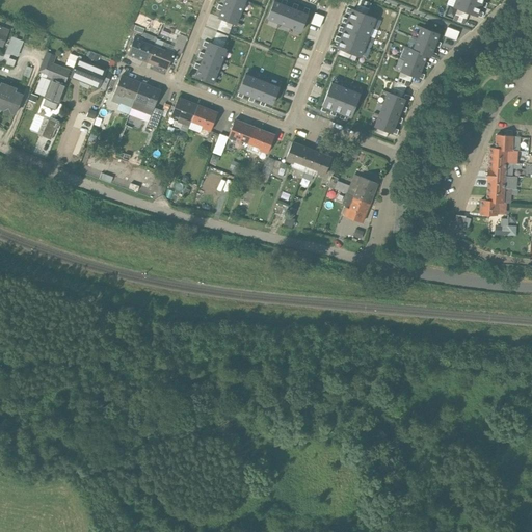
[(245,2),(240,0),(225,0),(223,6),(240,12),(245,2)]
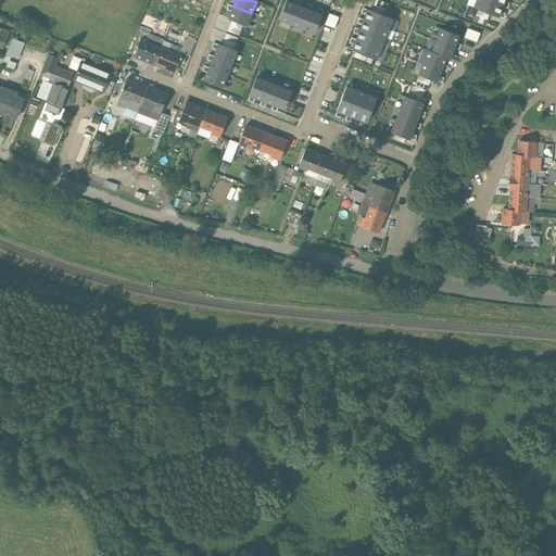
[(498,17),(503,8),(483,0),(477,0),(474,8),(498,17)]
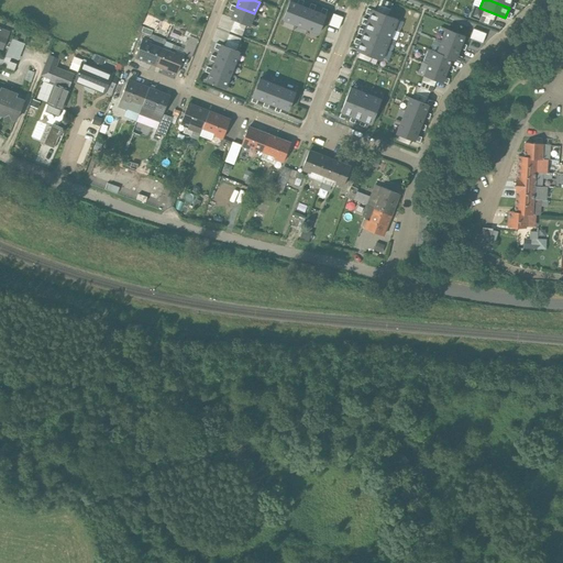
[(302,6),(290,1),(283,20),(295,24),(302,6)]
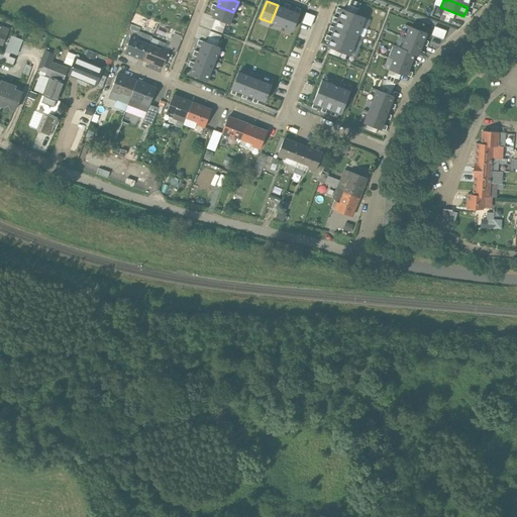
[(278,5),(271,22),(282,26),(288,9),(278,5)]
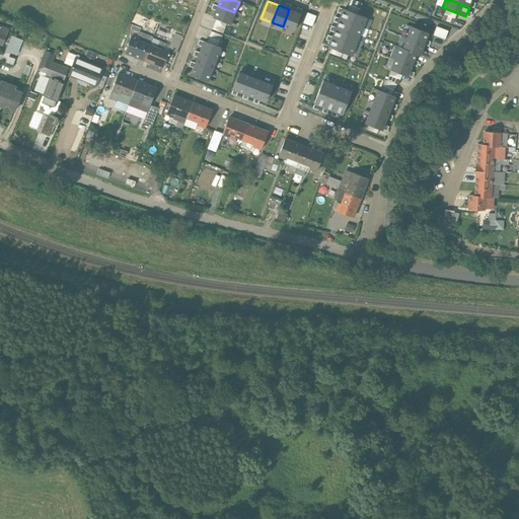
[(234,12),(218,6),(214,17),(230,23),(234,12)]
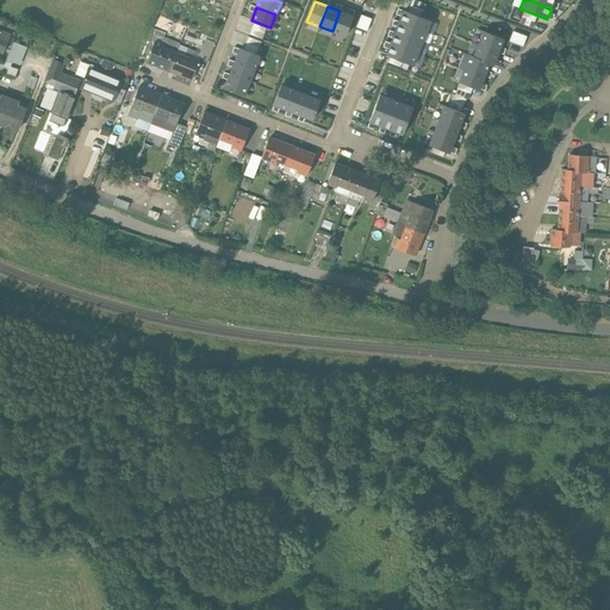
[(340,11),(332,31),(346,36),(353,17),(340,11)]
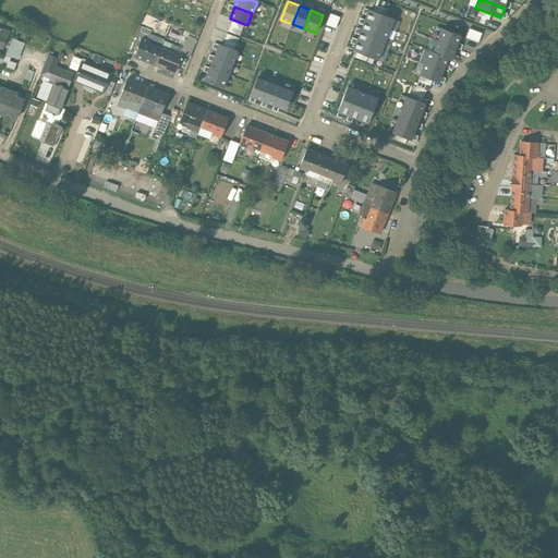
[(393,20),(370,10),(365,20),(390,29),(393,20)]
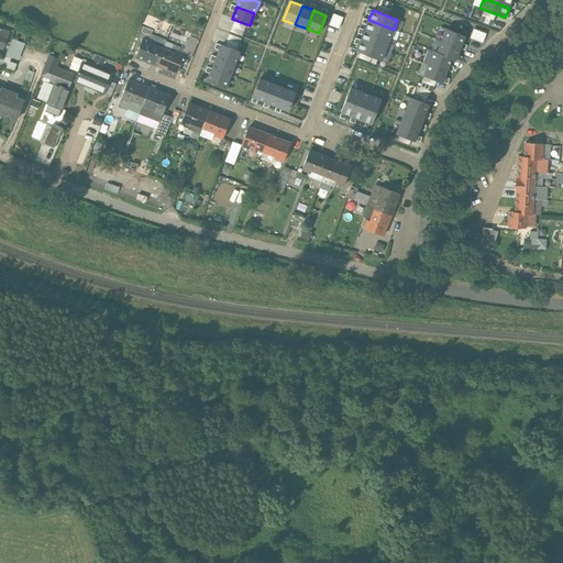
[(338,28),(341,15),(331,13),(328,24),(338,28)]
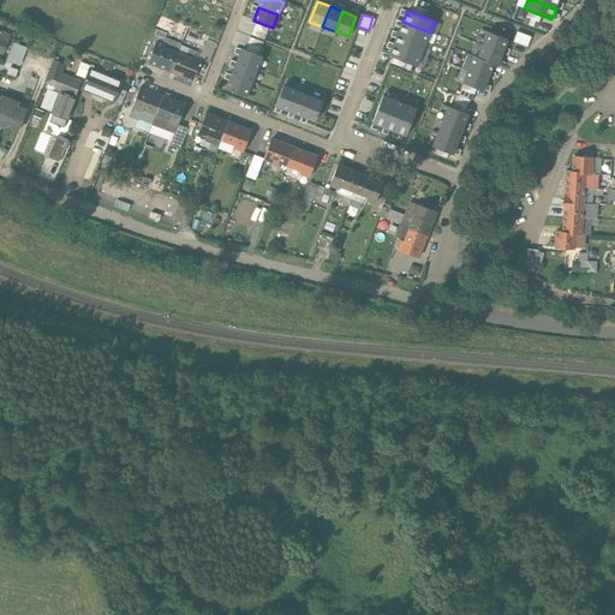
[(430,33),(402,22),(399,33),(425,43),(430,33)]
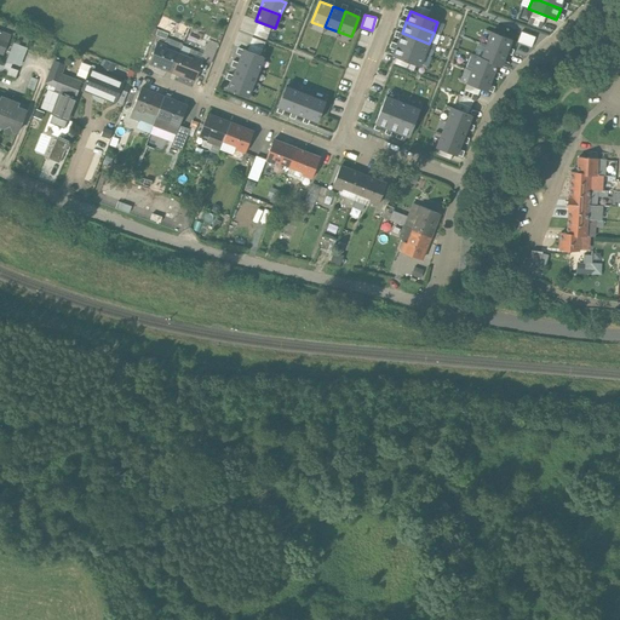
[(168,34),(154,28),(151,35),(166,41),(166,40),(168,34)]
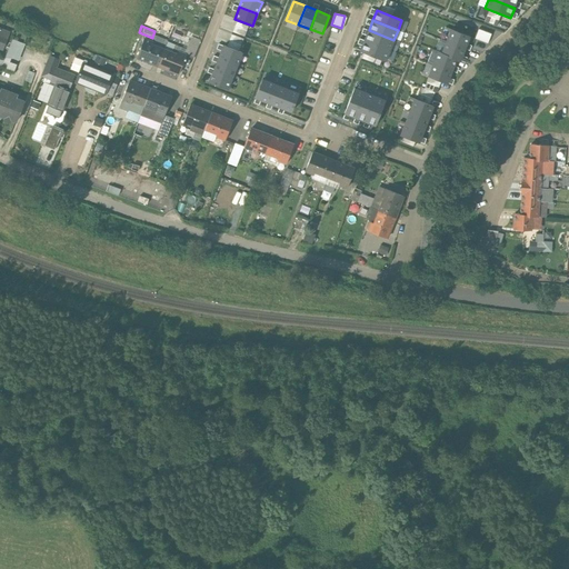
[(9,33),(0,29),(0,48),(2,49),(9,33)]
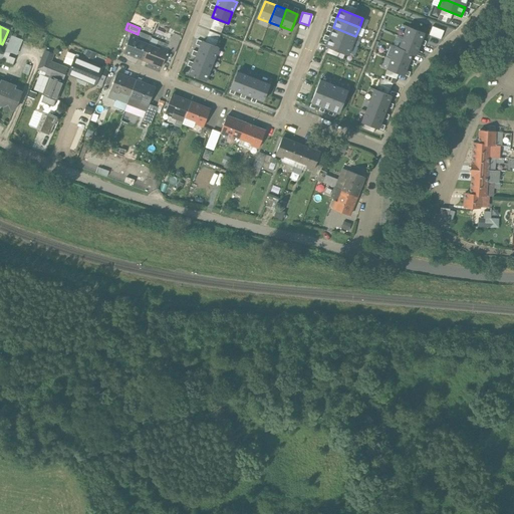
[(355,36),(333,27),(329,37),(352,45),(355,36)]
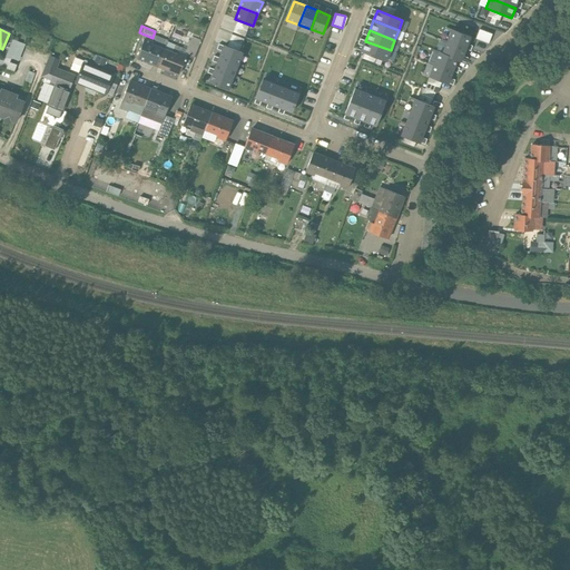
[(452,30),(448,42),(465,49),(470,37),(452,30)]
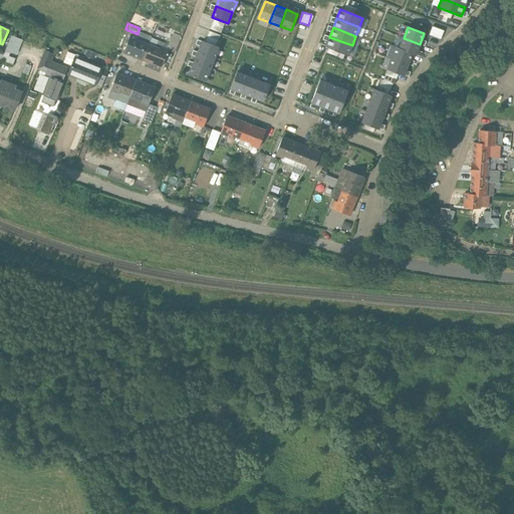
[(138,34),(125,29),(123,34),(129,36),(130,37),(123,52),(143,59),(149,45),(151,38),(138,33),(138,34)]
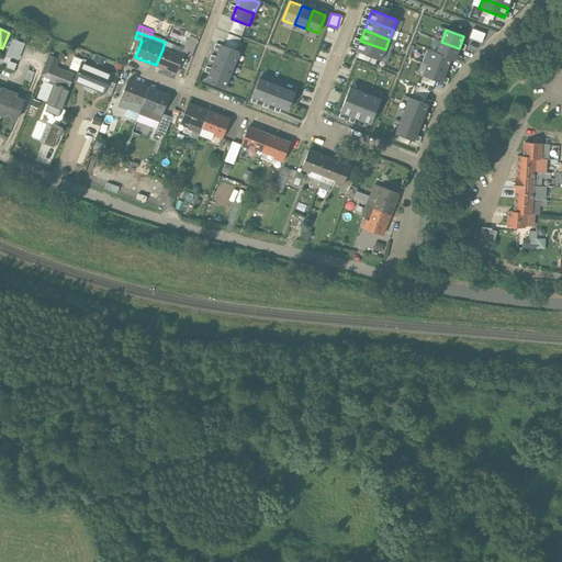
[(17,62),(23,43),(11,38),(2,64),(14,68),(17,62)]
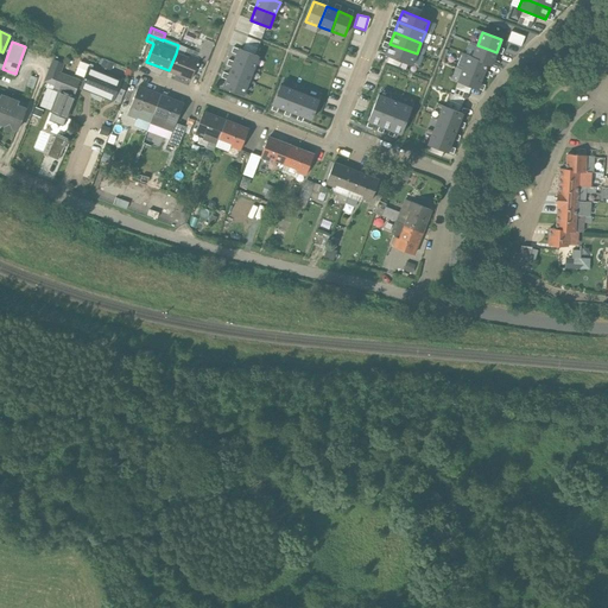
[(417,54),(390,44),(385,55),(412,65),(417,54)]
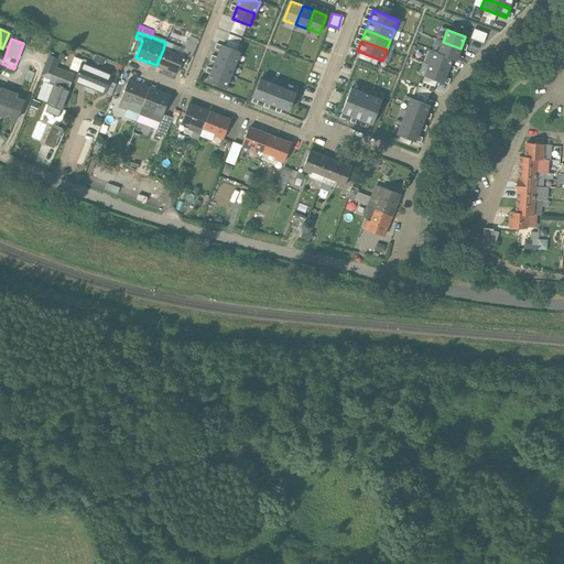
[(461,49),(443,42),(438,53),(437,53),(453,58),(452,60),(456,61),(461,49)]
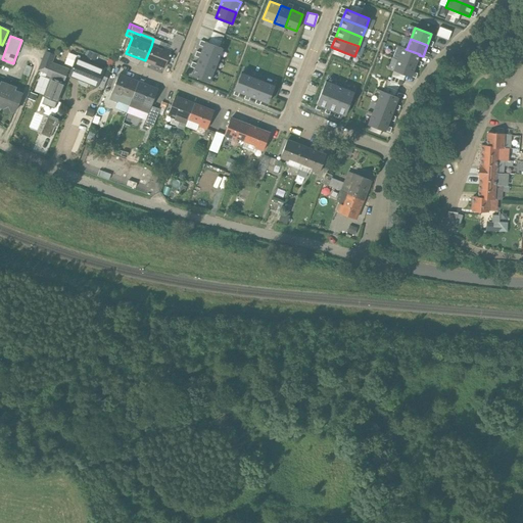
[(205,42),(201,53),(219,59),(223,48),(205,42)]
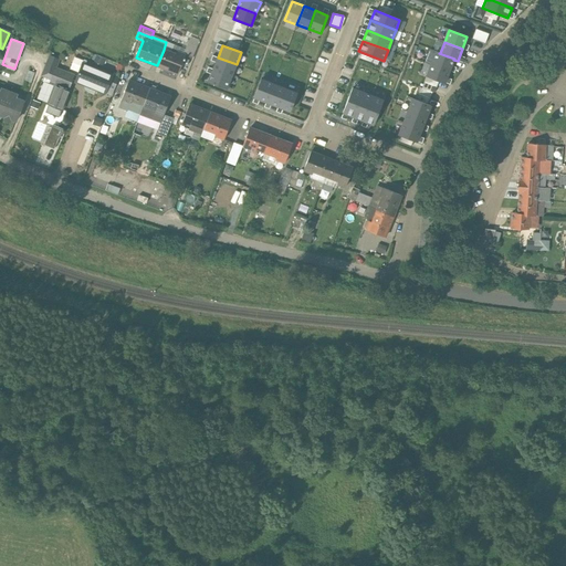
[(176,54),(164,50),(157,65),(178,74),(185,55),(177,52),(176,54)]
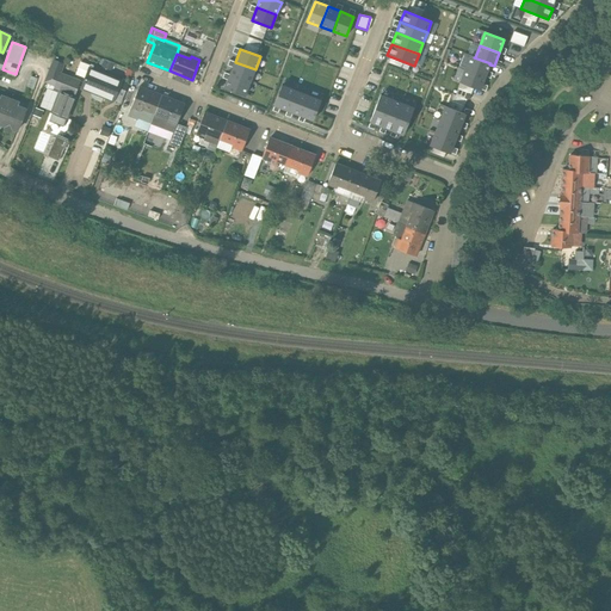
[(466,69),(485,76),(489,65),(491,63),(474,57),(475,57),(470,56),(466,69)]
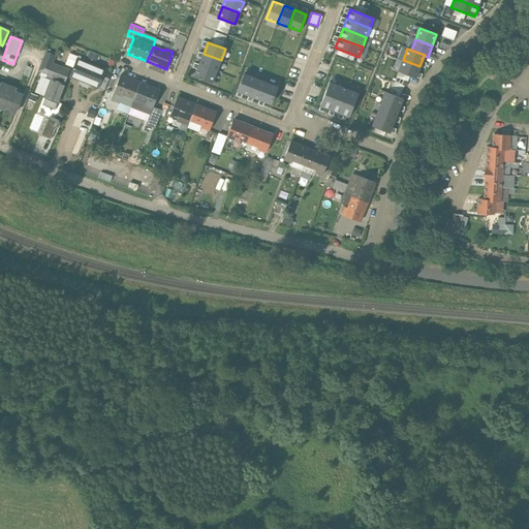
[(204,54),(199,65),(216,71),(221,60),(204,54)]
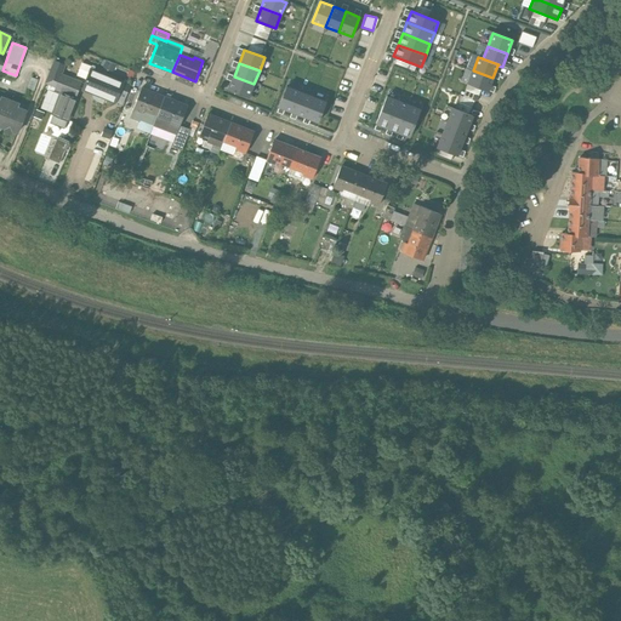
[(64,68),(55,64),(49,79),(58,83),(64,68)]
